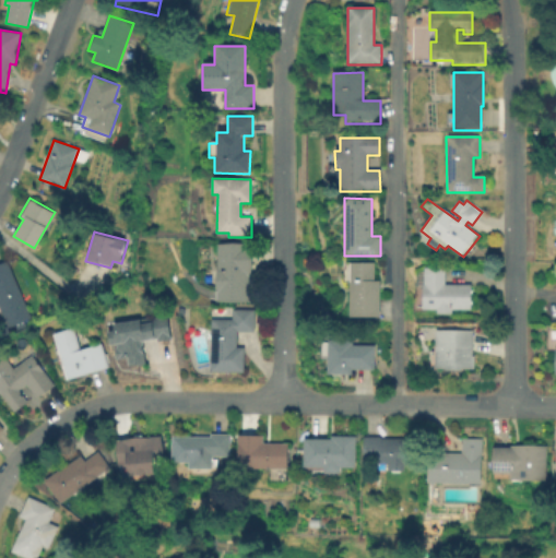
[(249,304),(215,304),(216,244),(250,244),(249,304)]
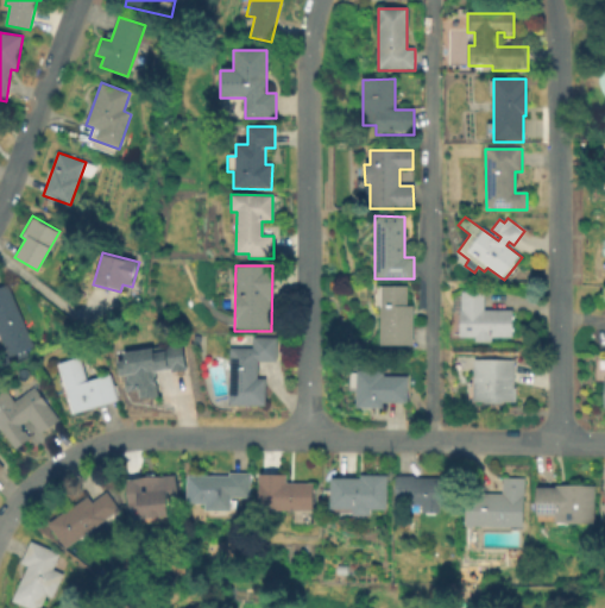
[(8,357),(0,333),(0,286),(10,282),(35,346),(8,357)]
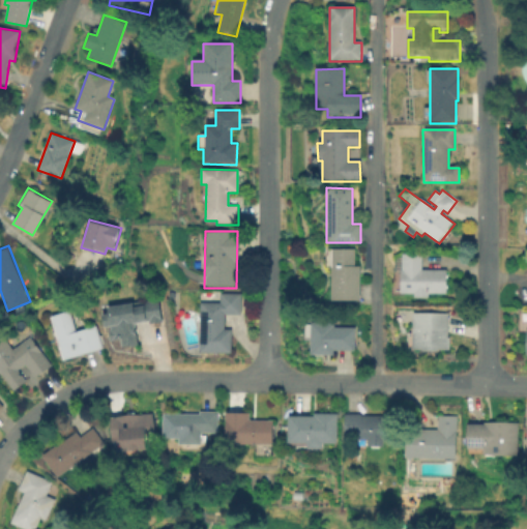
[(360,302),(330,301),(330,250),(354,250),(354,266),(360,266),(360,302)]
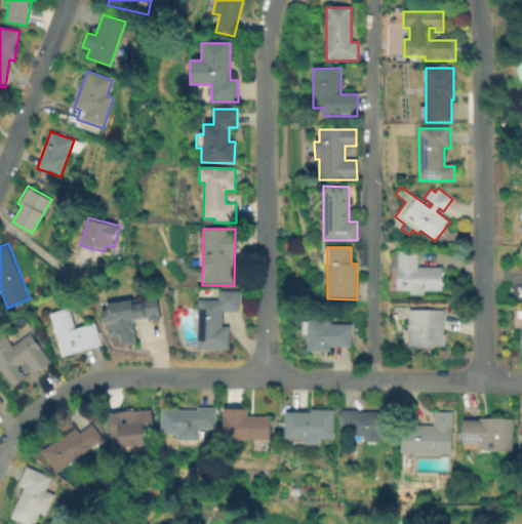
[(443,292),(424,292),(424,295),(409,296),(409,292),(395,292),(395,267),(398,267),(398,251),(417,251),(418,267),(443,267),(443,292)]
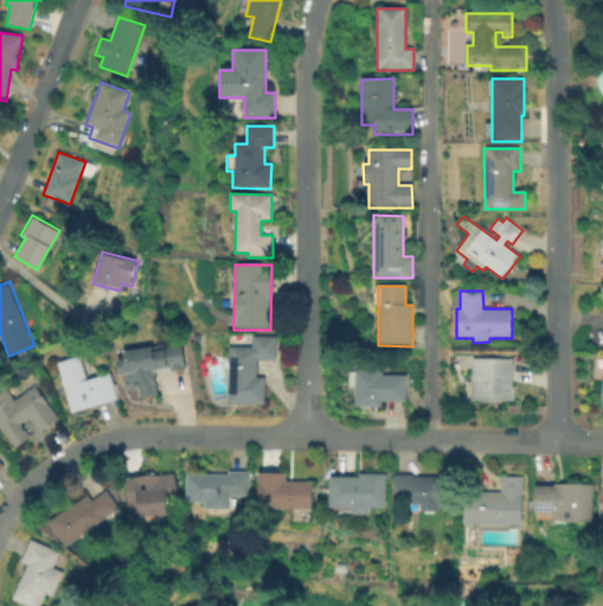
[(263,406),(228,404),(229,348),(250,348),(251,336),(276,337),(276,361),(256,361),(256,378),(263,378),(263,406)]
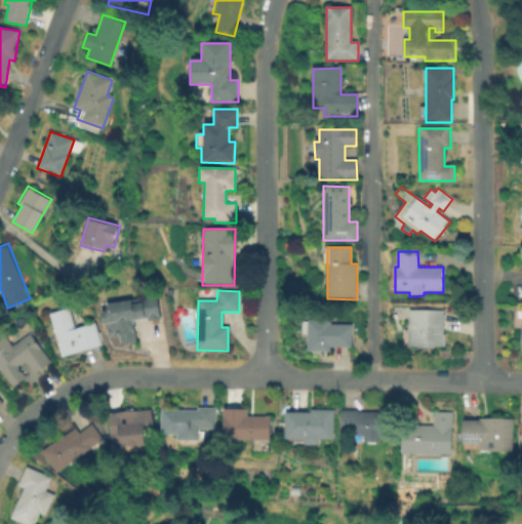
[(158,330),(113,336),(110,314),(125,312),(124,304),(154,299),(158,330)]
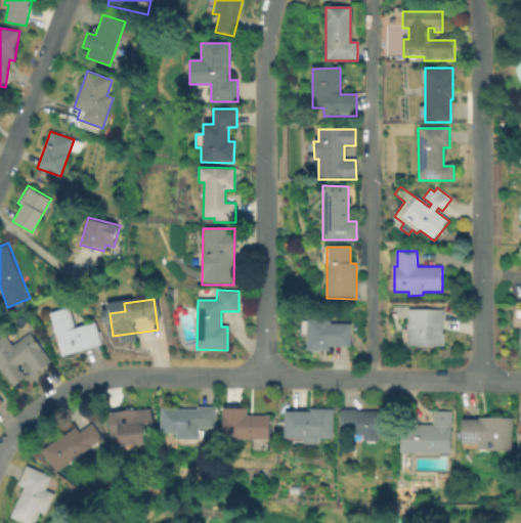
[(61,357),(49,313),(69,307),(75,328),(94,321),(101,346),(61,357)]
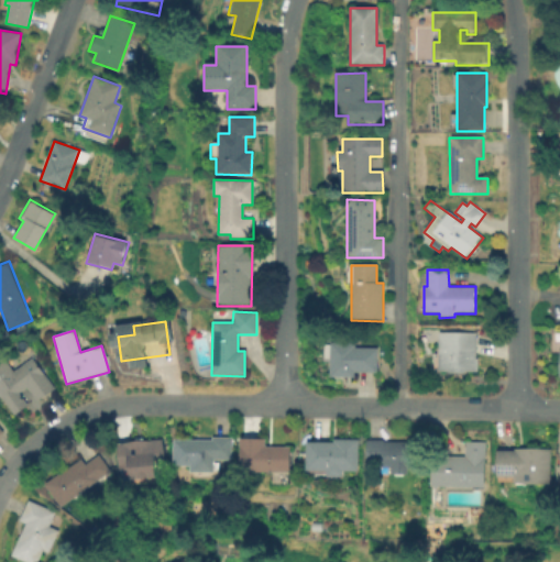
[(476,373),(437,373),(437,332),(478,333),(476,373)]
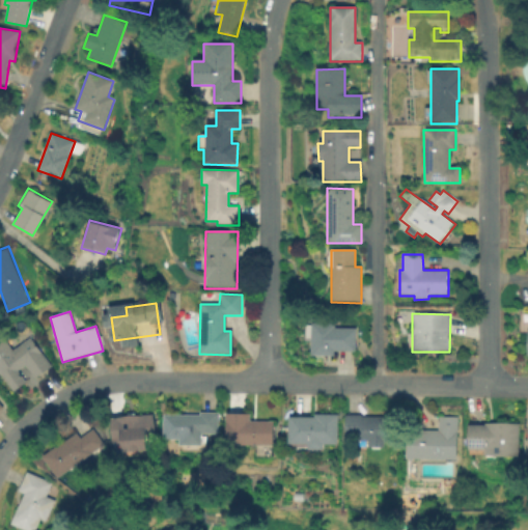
[(358,352),(330,351),(330,358),(310,357),(310,323),(335,323),(335,329),(358,329),(358,352)]
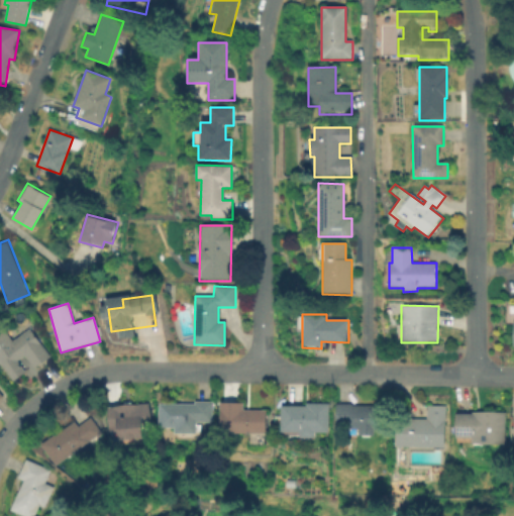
[(12,382),(0,365),(0,328),(3,327),(12,340),(30,328),(49,356),(32,368),(24,355),(18,360),(26,372),(12,382)]
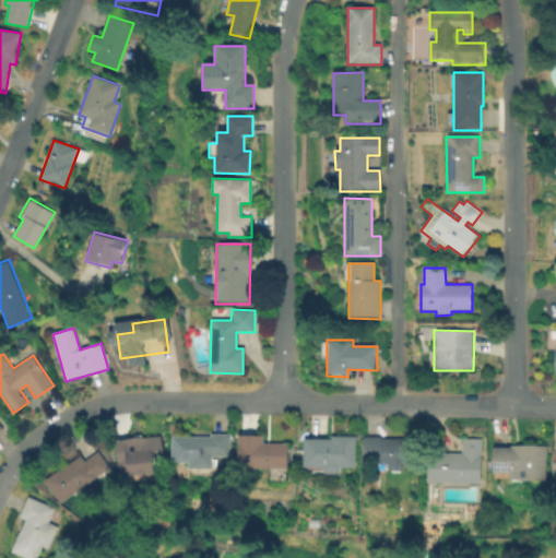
[(210,470),(185,471),(185,462),(172,462),(172,437),(203,437),(203,434),(229,434),(229,458),(210,458),(210,470)]
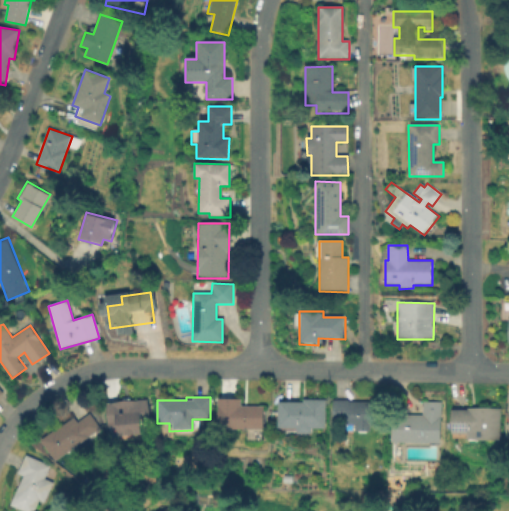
[(263,430),(217,430),(218,399),(241,399),(241,407),(263,407),(263,430)]
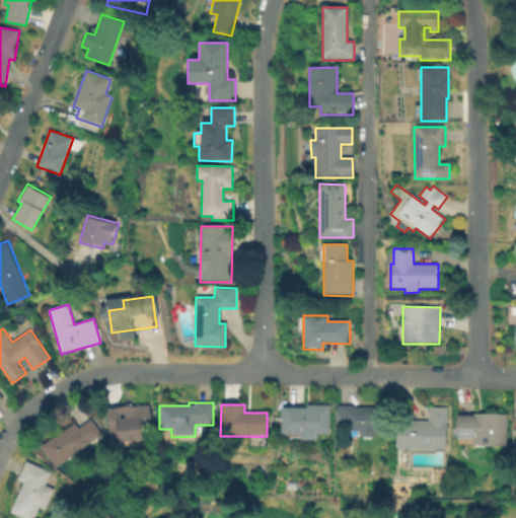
[(315,441),(300,441),(300,435),(281,435),(281,409),(306,409),(306,404),(329,404),(329,435),(315,435),(315,441)]
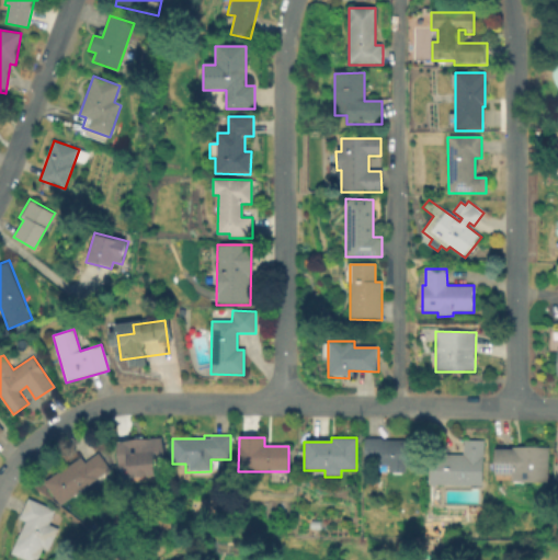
[(405,473),(389,473),(389,466),(364,466),(364,437),(406,437),(405,473)]
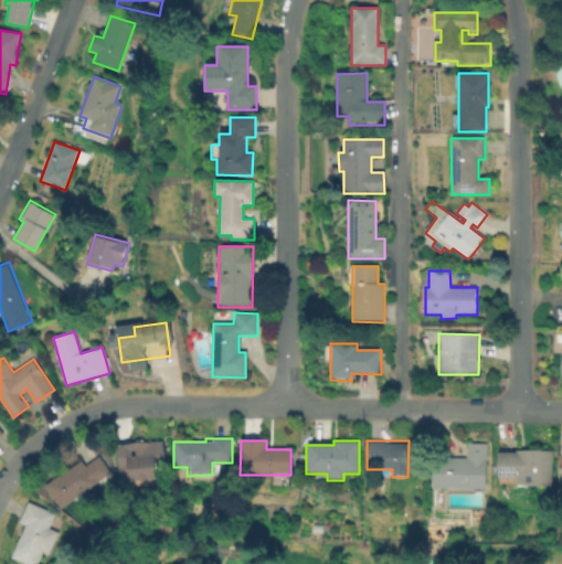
[(486,490),(433,488),(434,459),(466,460),(466,442),(488,443),(486,490)]
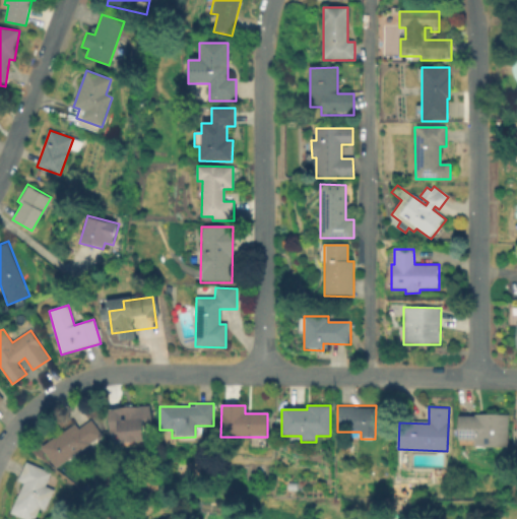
[(144,444),(118,446),(118,435),(109,435),(108,411),(150,409),(151,430),(143,430),(144,444)]
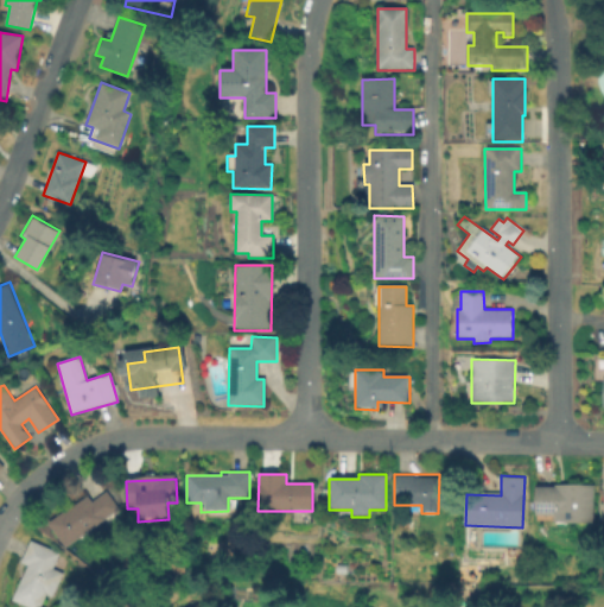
[(593,525),(554,525),(554,517),(535,516),(535,486),(593,487),(593,525)]
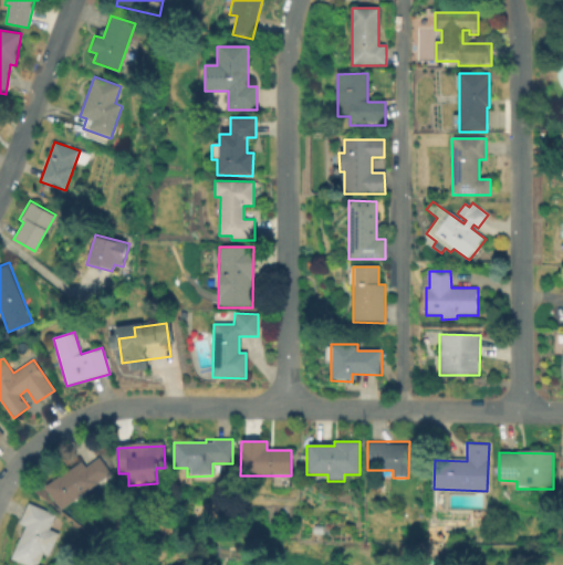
[(60,511),(45,488),(82,463),(85,469),(98,460),(111,479),(60,511)]
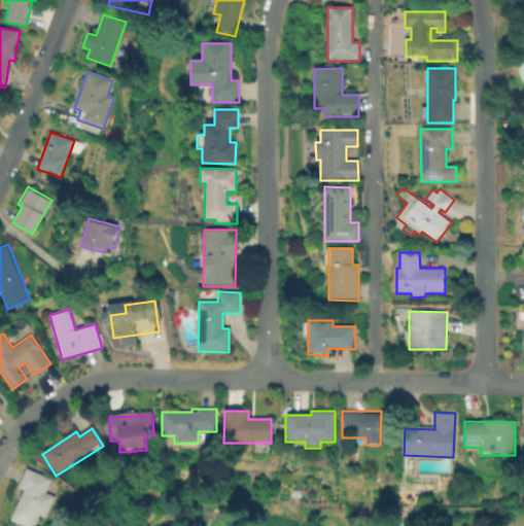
[(18,525),(9,522),(24,491),(16,488),(26,468),(51,480),(45,493),(55,497),(45,519),(39,516),(34,525),(18,525)]
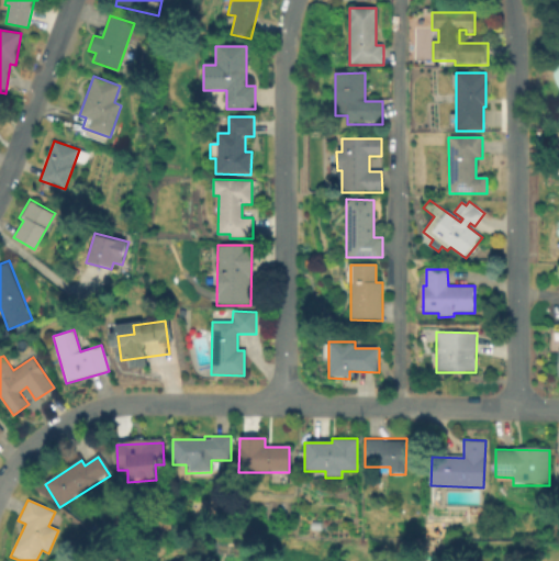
[(322,531),(310,530),(311,523),(322,524),(322,531)]
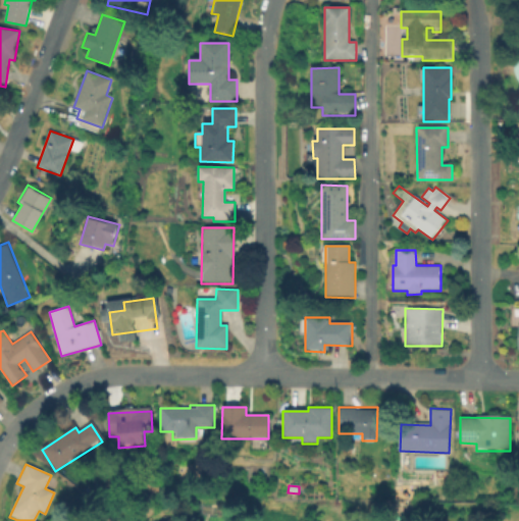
All buildings are outlined.
